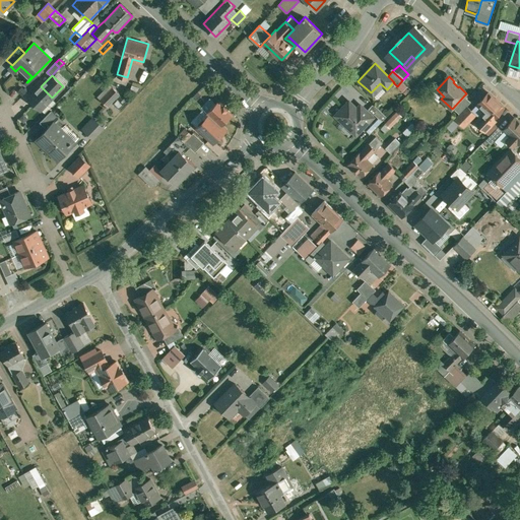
[(41,86),(29,99),(41,110),(52,98),(41,86)]
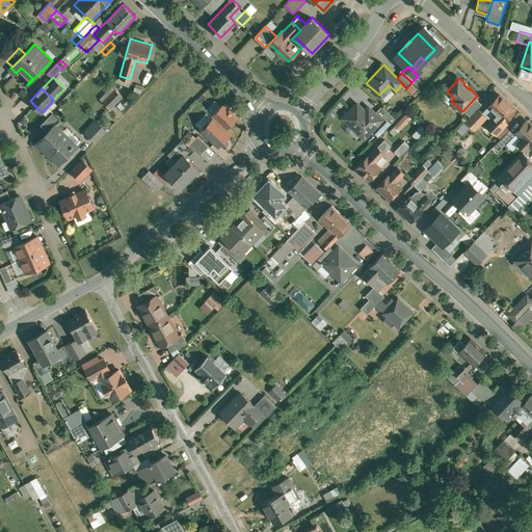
[(123,96),(115,89),(108,97),(115,103),(123,96)]
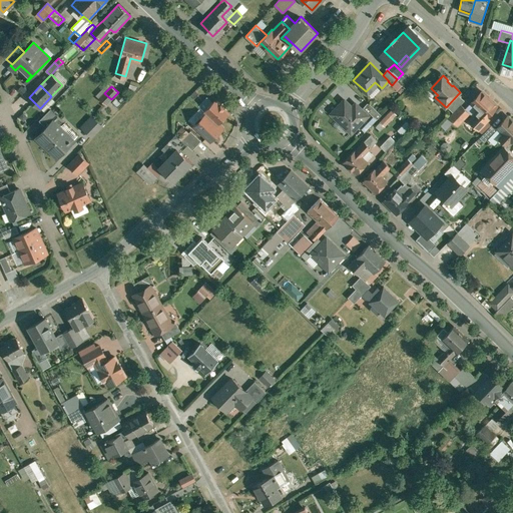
[(482,91),(471,102),(479,110),(470,120),(479,129),(489,119),(487,116),(497,105),(482,91)]
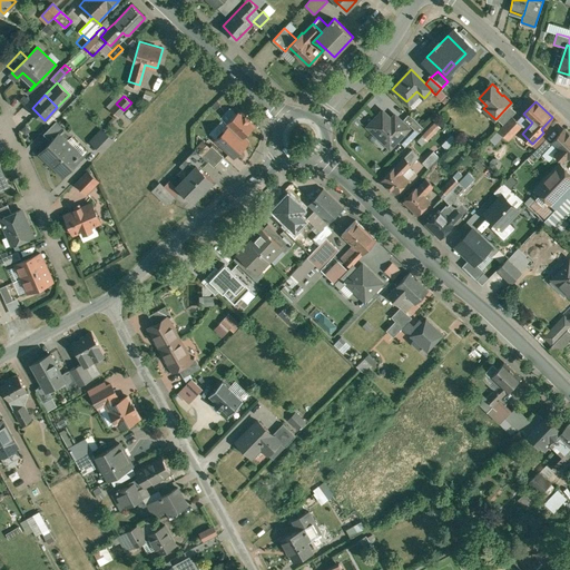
[(124,110),(116,104),(110,109),(118,116),(124,110)]
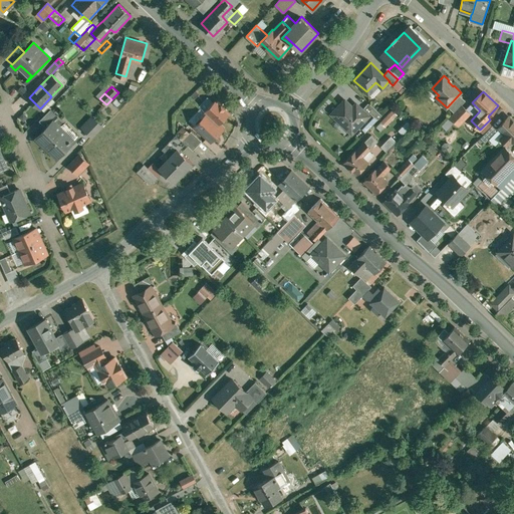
[(459,94),(448,106),(454,113),(462,105),(466,101),(459,94)]
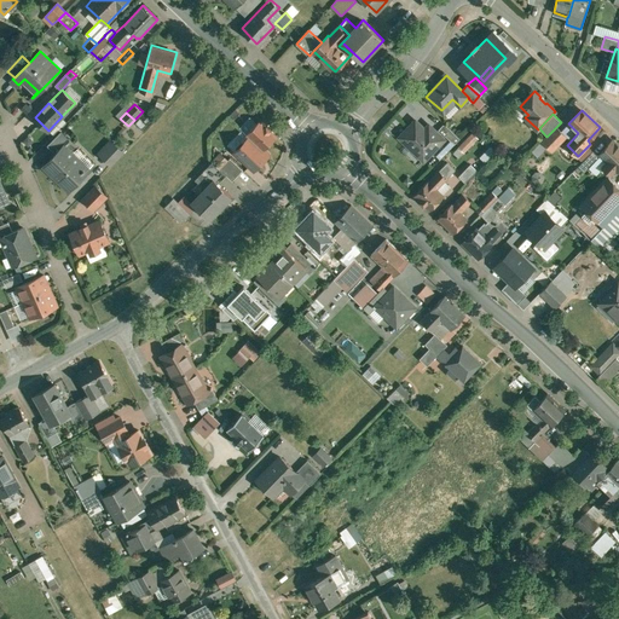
[(267,125),(261,120),(247,134),(249,137),(250,137),(264,150),(278,136),(272,129),(267,125)]
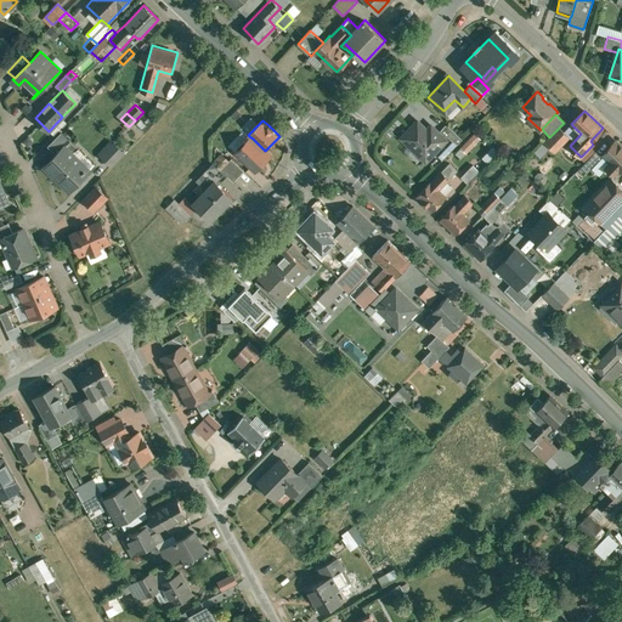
[(446,140),(431,125),(427,130),(417,122),(401,137),(425,162),(446,140)]
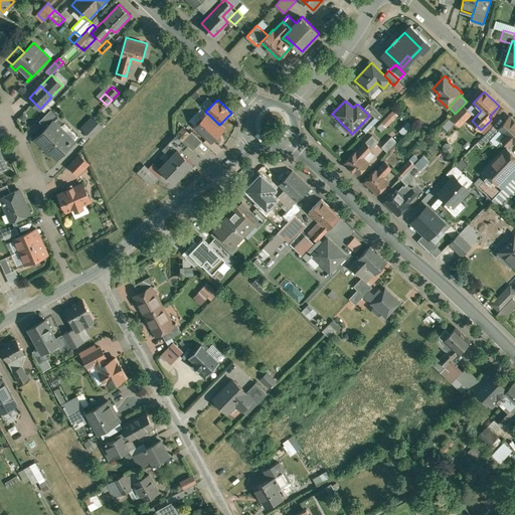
[(382,116),(369,103),(365,108),(377,121),(382,116)]
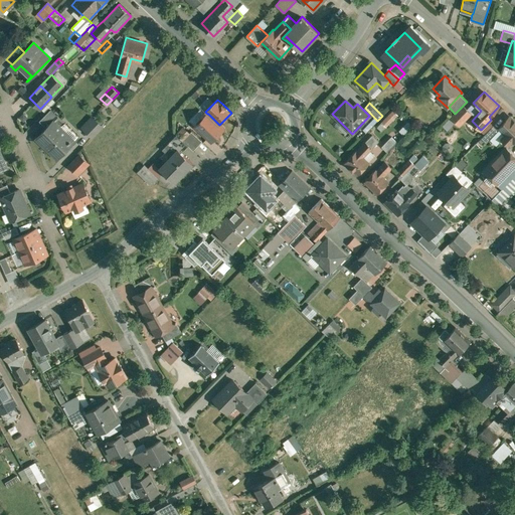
[(455,114),(451,119),(460,127),(472,114),(463,106),(455,114)]
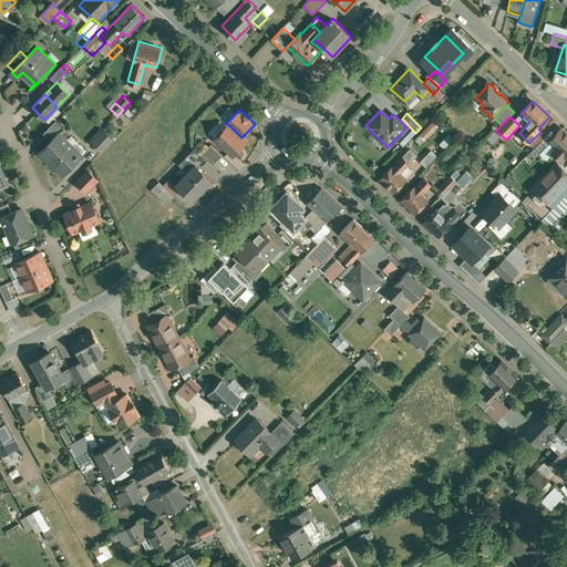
[(57,120),(44,133),(52,141),(60,133),(64,129),(57,120)]
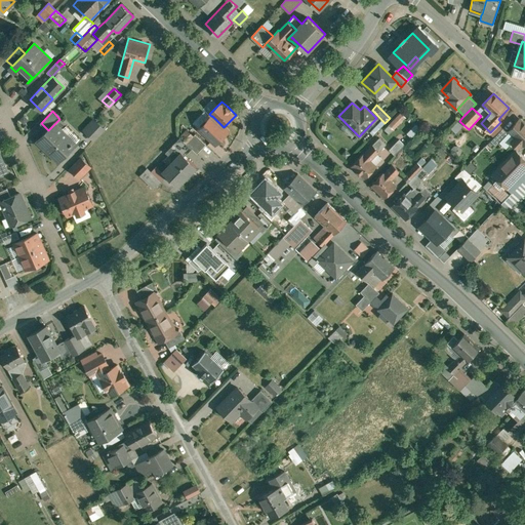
[(398,112),(387,125),(393,130),(404,117),(398,112)]
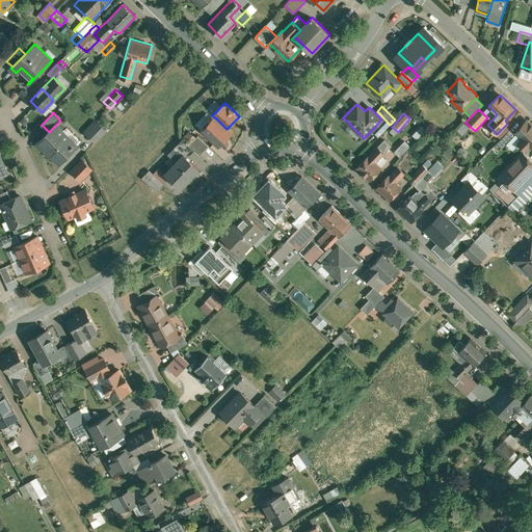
[(227,129),(215,117),(214,117),(210,123),(208,123),(204,126),(204,129),(203,130),(218,145),(232,133),(227,129)]
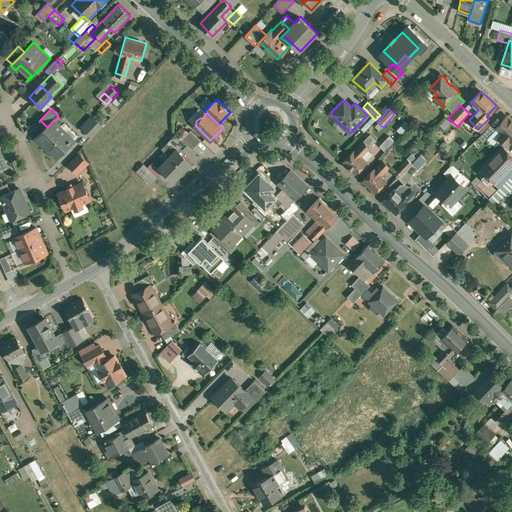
[(100,126),(88,115),(77,128),(89,138),(100,126)]
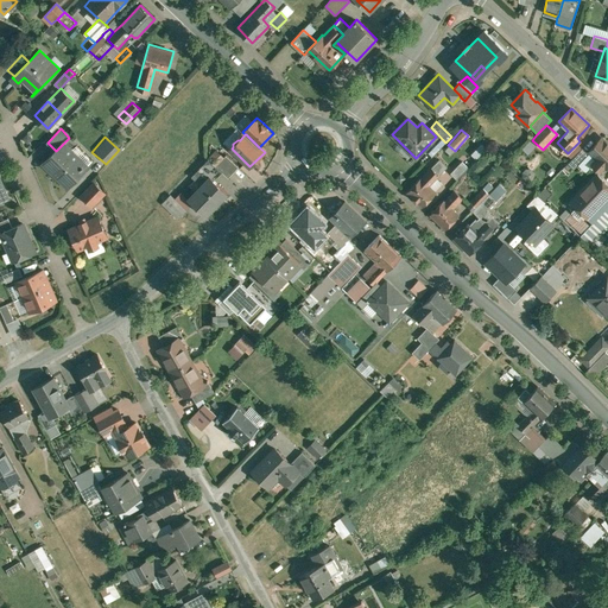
[(64,143),(56,151),(43,163),(68,188),(69,187),(68,187),(87,166),(88,168),(89,166),(87,165),(84,169),(70,153),(73,151),(64,143)]
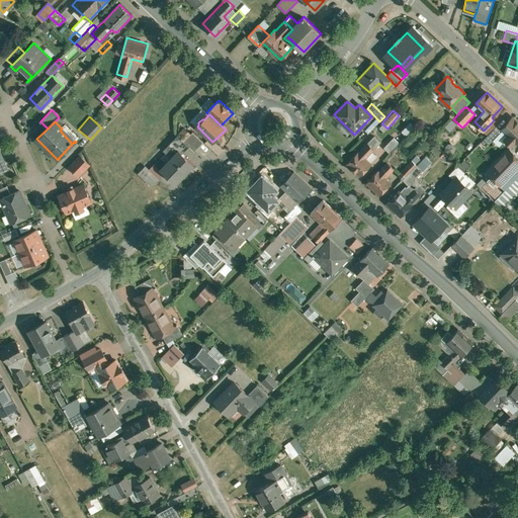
[(400,132),(404,136),(412,126),(408,122),(400,132)]
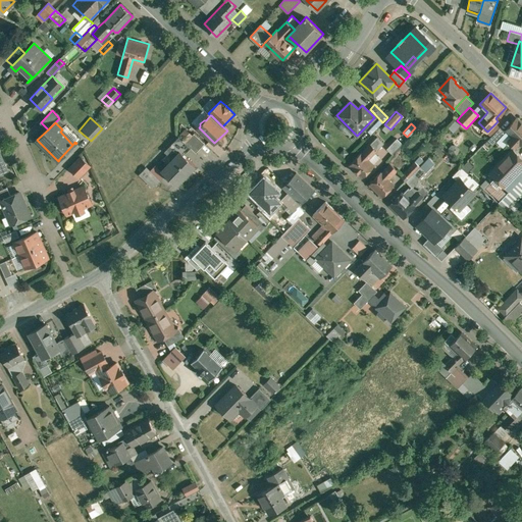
[(500,127),(491,137),(497,141),(502,136),(503,137),(504,135),(505,133),(500,127)]
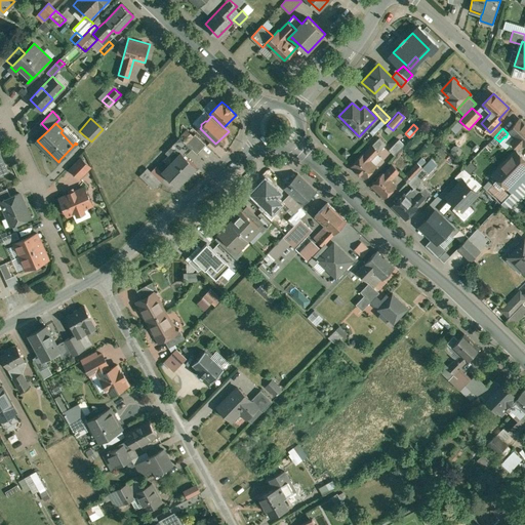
[(196,133),(187,143),(192,148),(197,153),(206,144),(196,133)]
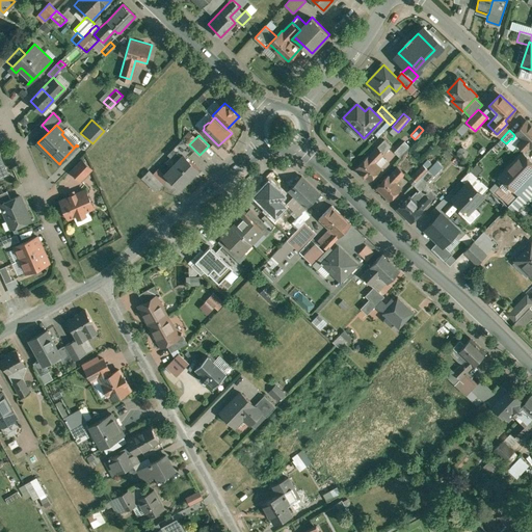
[(189,144),(183,138),(173,149),(182,157),(184,154),(187,157),(194,150),(189,144)]
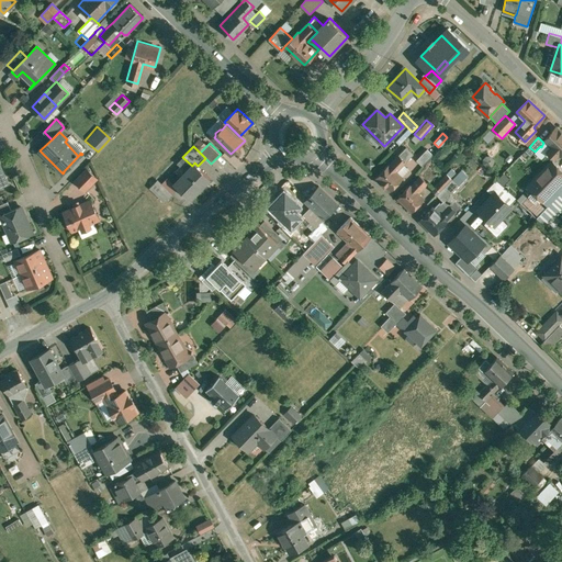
[(535,152),(529,147),(526,150),(531,156),(535,152)]
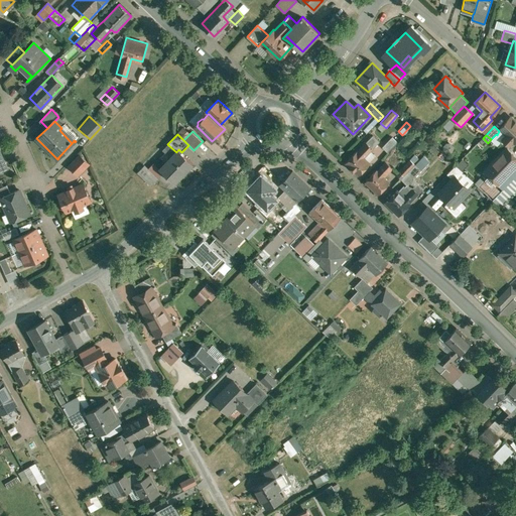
[(390,136),(380,147),(386,152),(396,142),(390,136)]
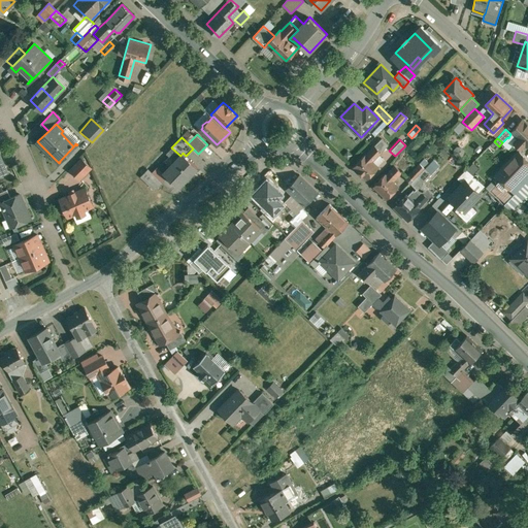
[(383,152),(375,145),(366,154),(373,161),(383,152)]
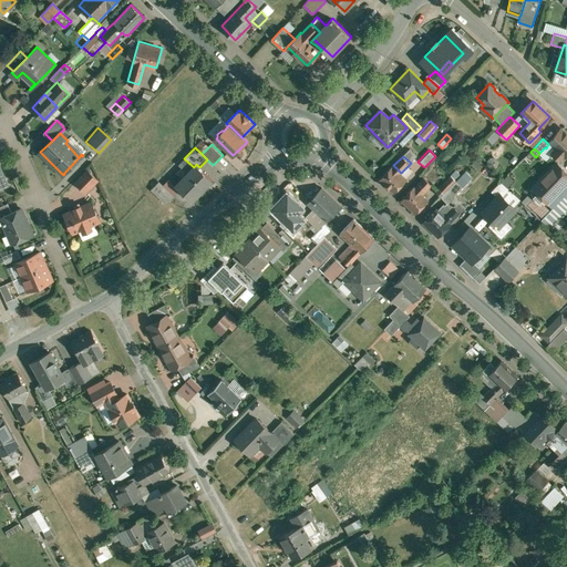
[(566,173),(556,163),(533,187),(548,203),(566,183),(566,173)]
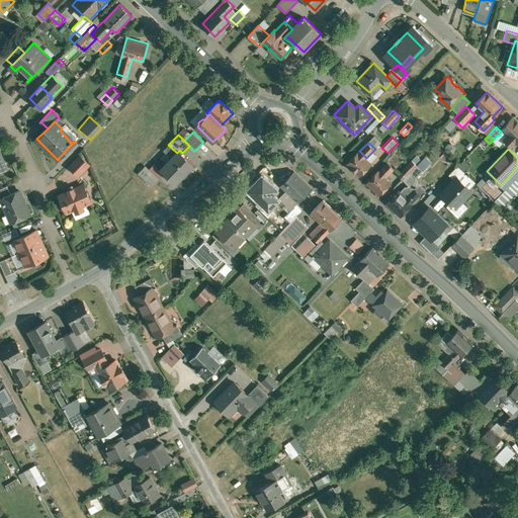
[(177,153),(161,169),(176,183),(193,164),(182,153),(179,150),(177,153)]
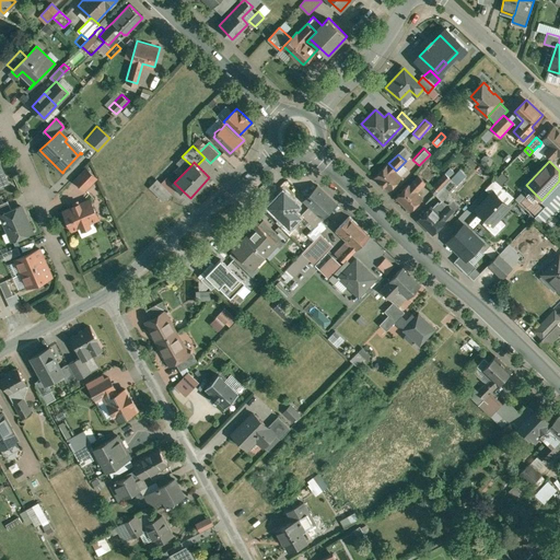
[(388,163),(375,176),(380,182),(380,183),(384,186),(384,185),(389,190),(403,177),(396,171),(388,163)]
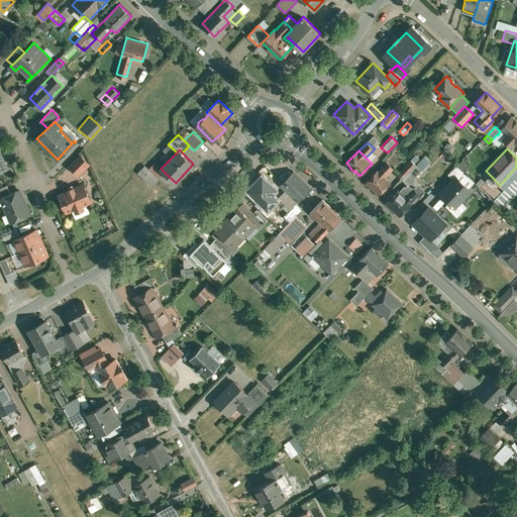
[(80,156),(70,166),(79,175),(90,165),(80,156)]
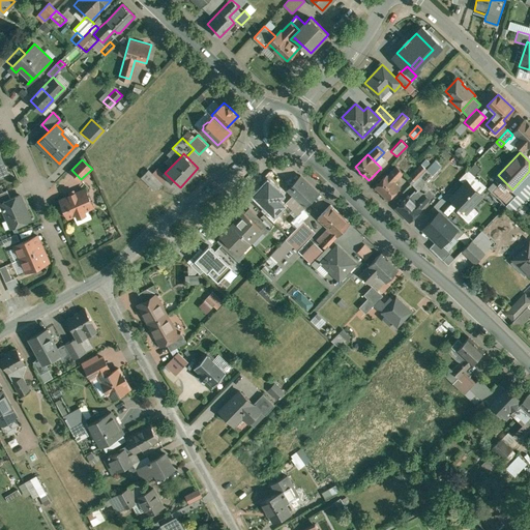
[(396,166),(388,175),(395,182),(404,173),(396,166)]
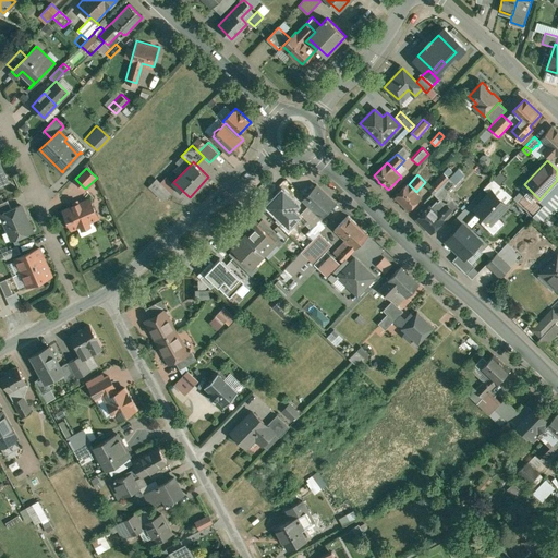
[(449,178),(434,193),(440,199),(448,193),(456,184),(449,178)]
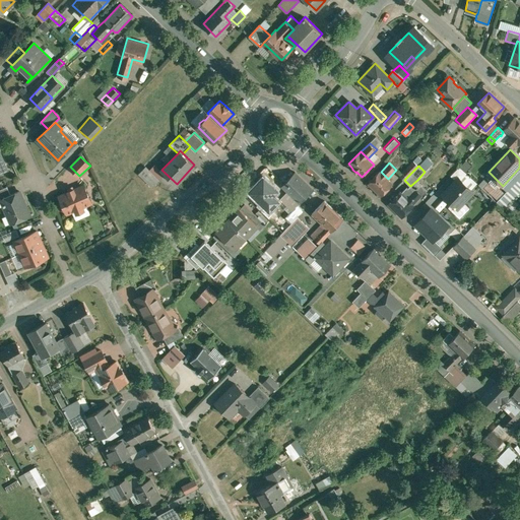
[(380,171),(368,183),(381,196),(393,184),(388,179),(381,172),(380,171)]
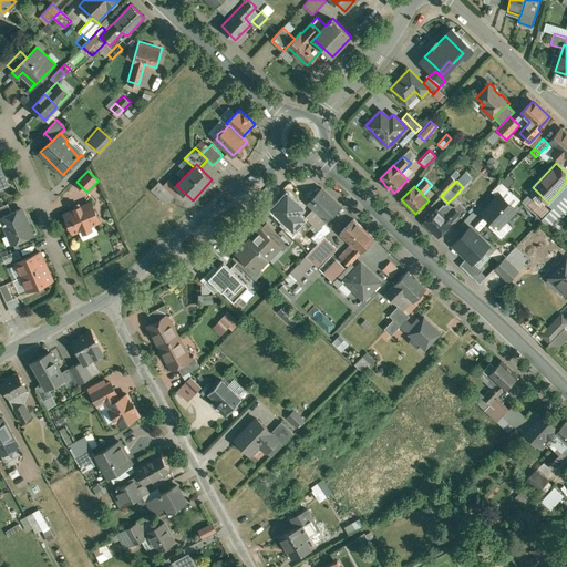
[(174,196),(164,187),(157,195),(166,204),(174,196)]
